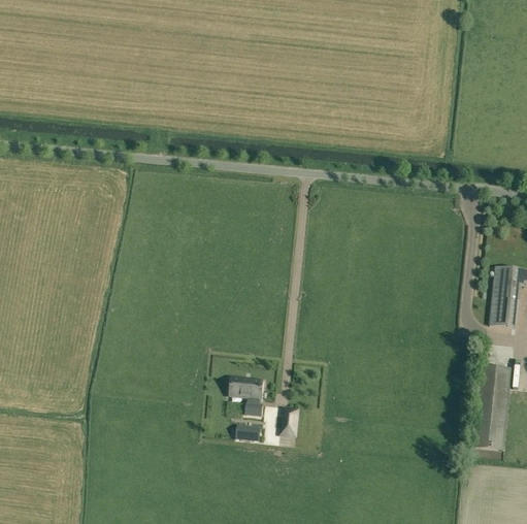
[(526,268),(494,265),(489,323),(515,326),(519,284),(526,284),(526,268)]
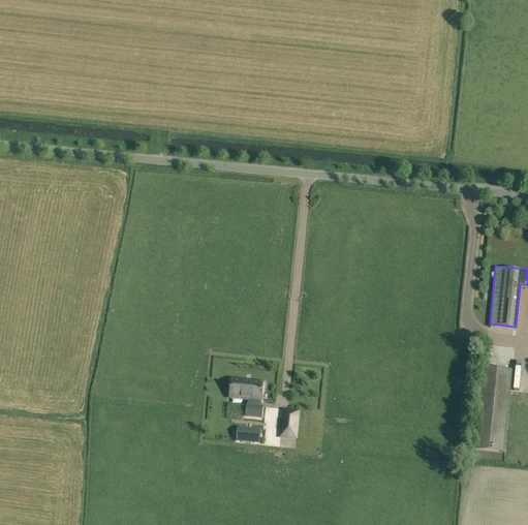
[(511,367),(482,364),(473,446),(503,449),(511,367)]
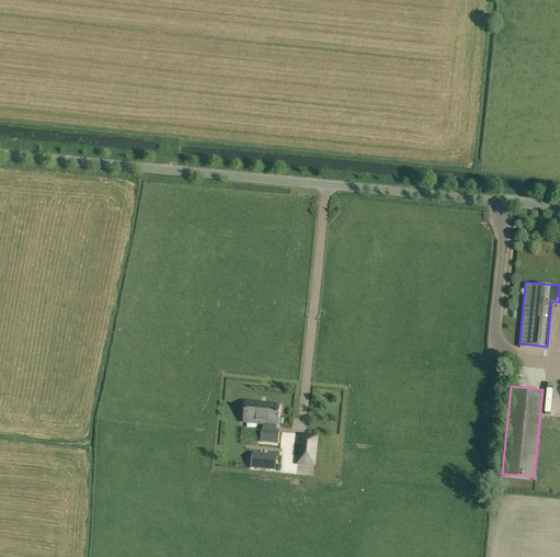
[(267,402),(267,401),(244,399),(243,419),(244,415),(258,416),(256,420),(263,421),(262,428),(261,427),(260,438),(276,440),(277,429),(274,429),(274,422),(275,422),(277,404),(267,402)]
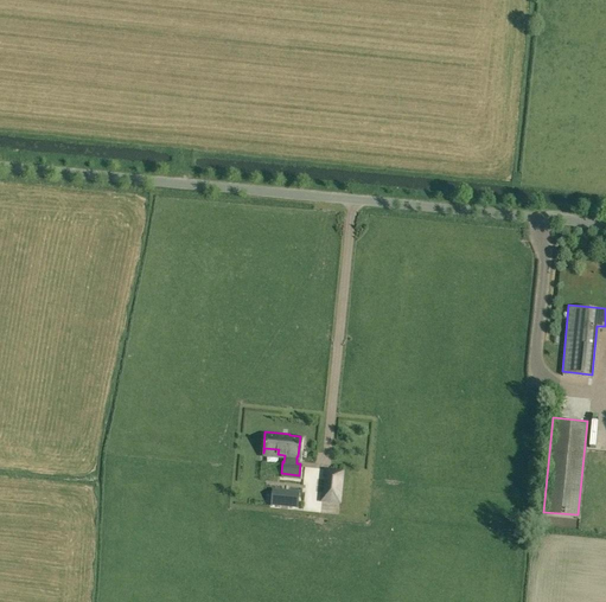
[(321,490),(320,497),(338,499),(342,468),(324,466),(323,474),(325,474),(324,490),(321,490)]
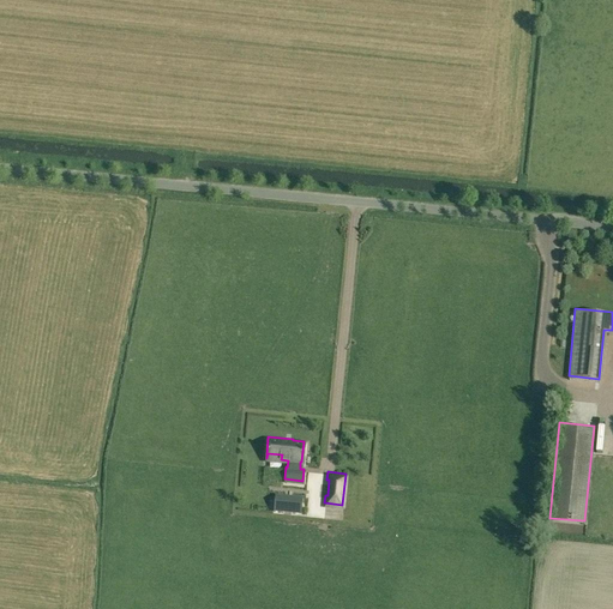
[(290,508),(299,510),(301,495),(292,494),(290,508)]
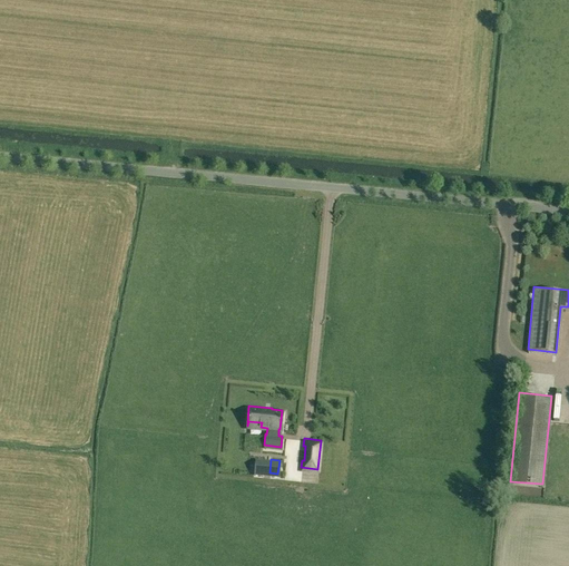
[(262,472),(263,461),(255,460),(254,471),(262,472)]
